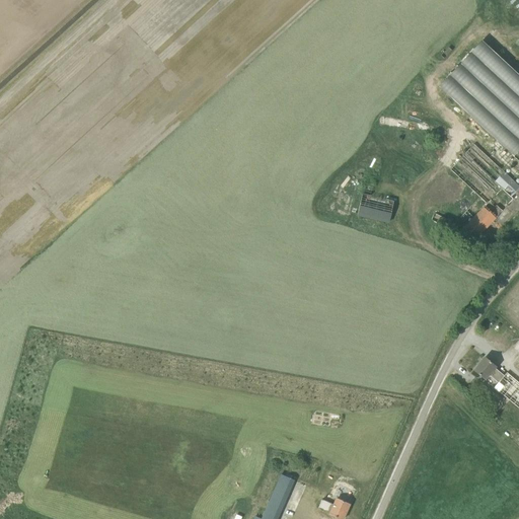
[(440,88),(506,152),(518,137),(518,78),(483,44),(440,88)]
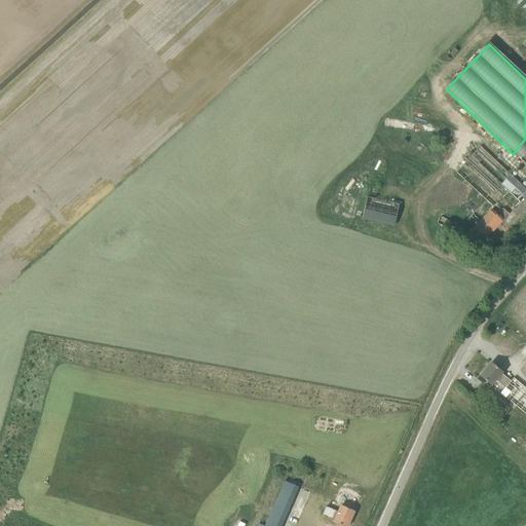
[(482,243),(520,201),(518,200),(525,191),(525,189),(481,146),(455,173),(486,200),(466,221),(474,227),(468,232),(482,243)]
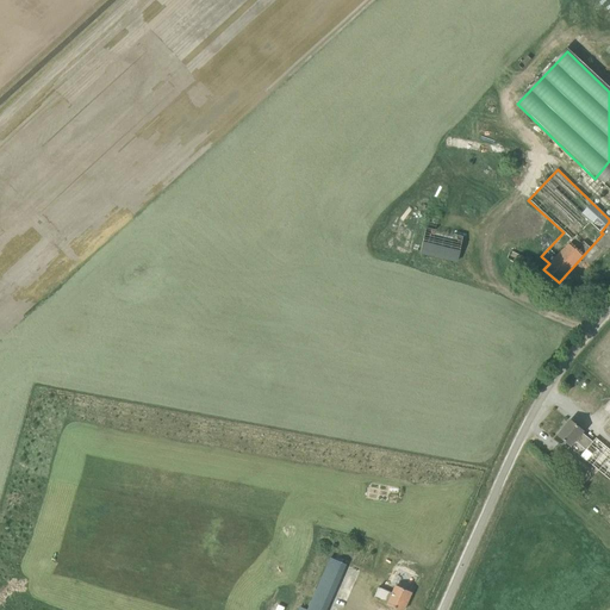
[(458,262),(460,250),(464,236),(436,230),(427,228),(419,253),(458,262)]
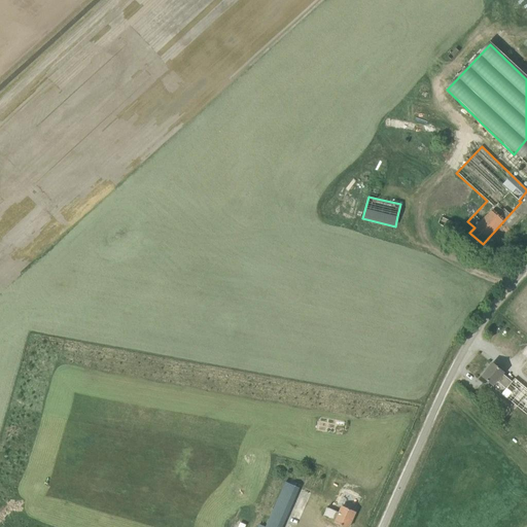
[(450,229),(453,221),(442,216),(438,223),(450,229)]
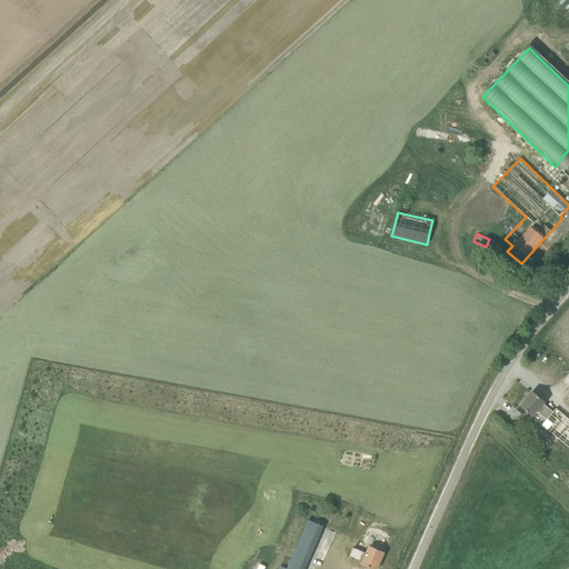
[(552,412),(542,403),(543,402),(531,392),(519,407),(531,417),(536,411),(546,420),(541,426),(568,448),(568,419),(556,409),(552,412)]
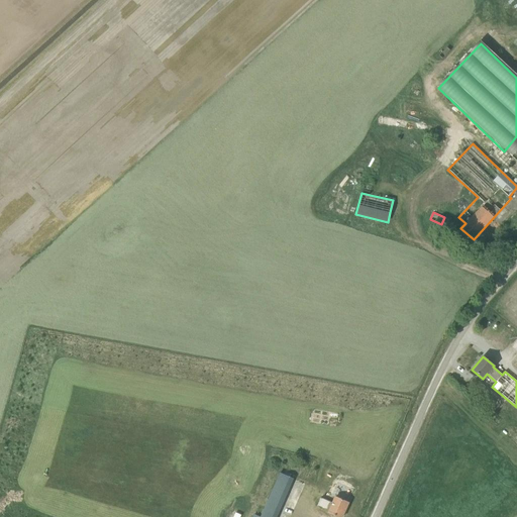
[(492,407),(500,398),(490,390),(482,399),(492,407)]
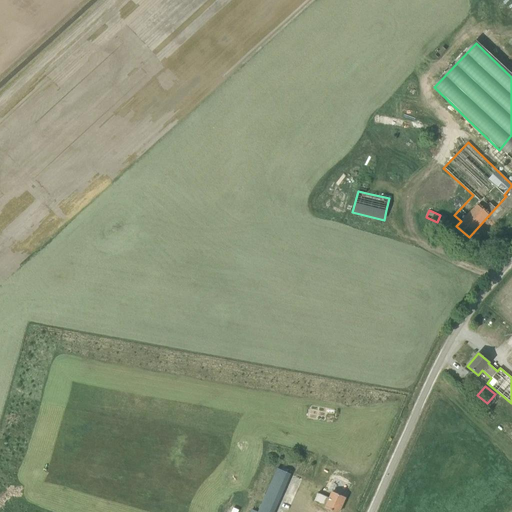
[(273,511),(290,474),(268,464),(253,498),(250,497),(249,500),(252,501),(247,511),(273,511)]
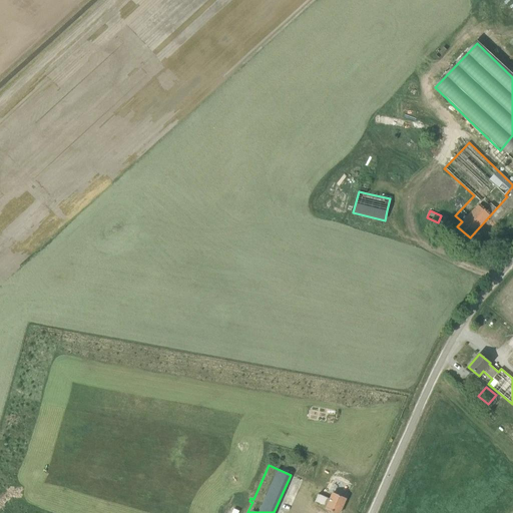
[(330,499),(319,494),(321,488),(304,480),(290,512),(310,512),(316,502),(327,507),(326,509),(335,512),(339,512),(346,499),(333,493),(330,499)]
